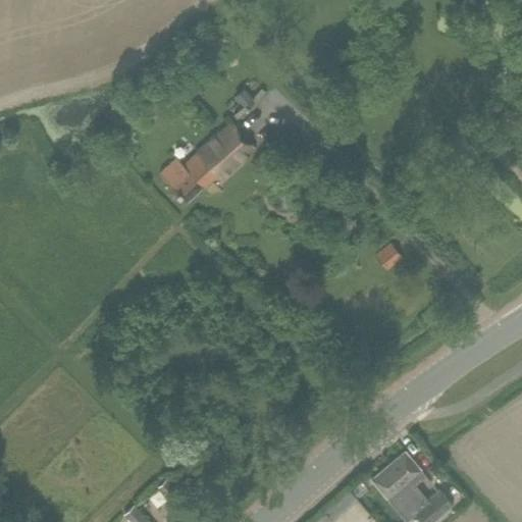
[(235,95),(244,106),(254,97),(244,87),(235,95)]
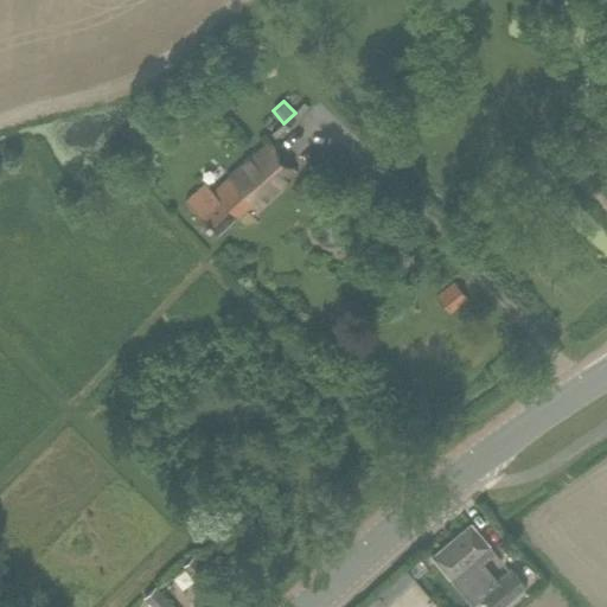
[(253,202),(259,209),(298,174),(268,140),(211,191),(204,183),(186,199),(215,234),(253,202)]
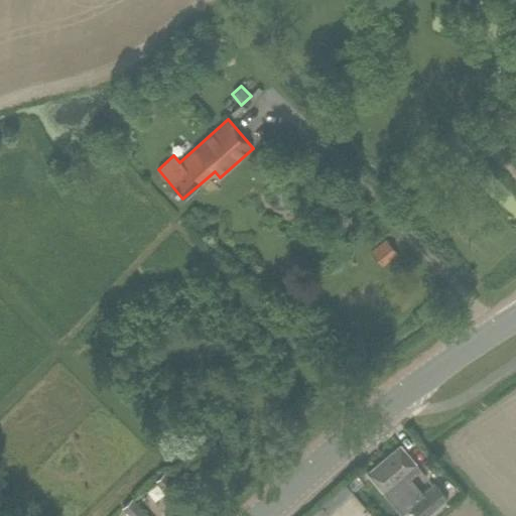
[(398,254),(386,239),(371,252),(383,267),(398,254)]
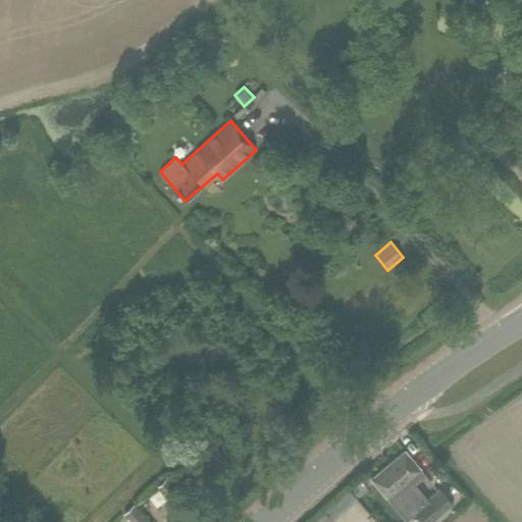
[(429,521),(441,513),(415,482),(424,474),(405,450),(371,477),(387,496),(392,502),(406,520),(409,518),(414,514),(420,521),(429,521)]
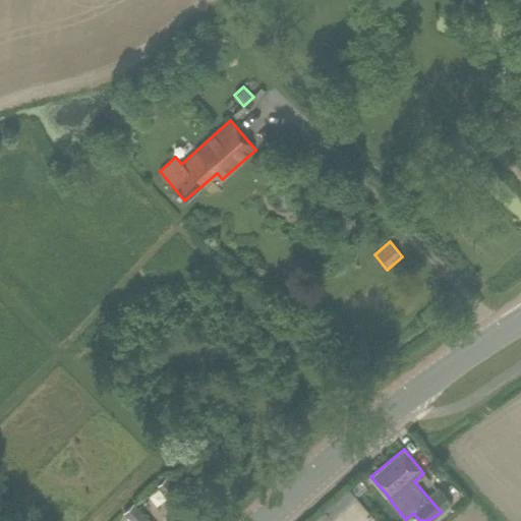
[(168,496),(176,487),(165,477),(157,485),(168,496)]
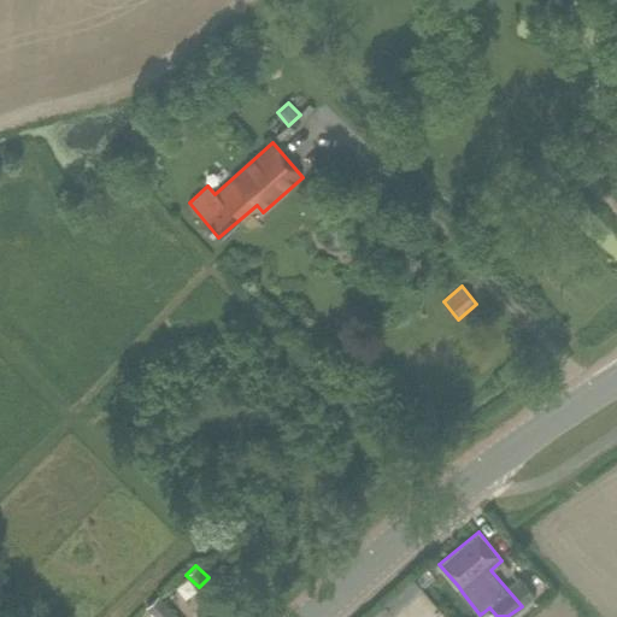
[(177,616),(160,599),(147,611),(152,616),(177,616)]
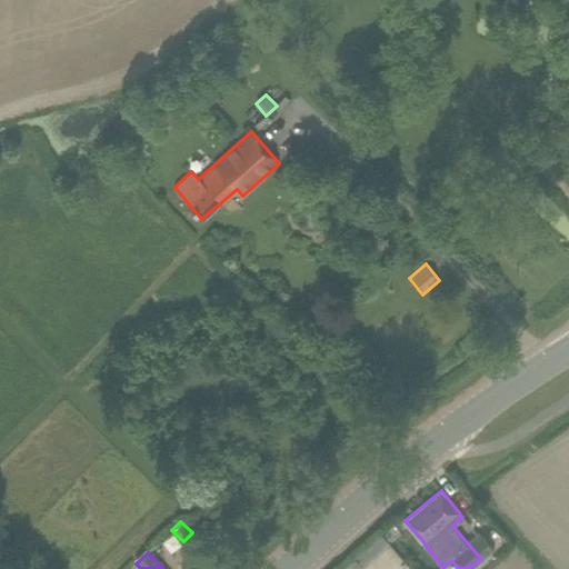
All buildings are outlined.
